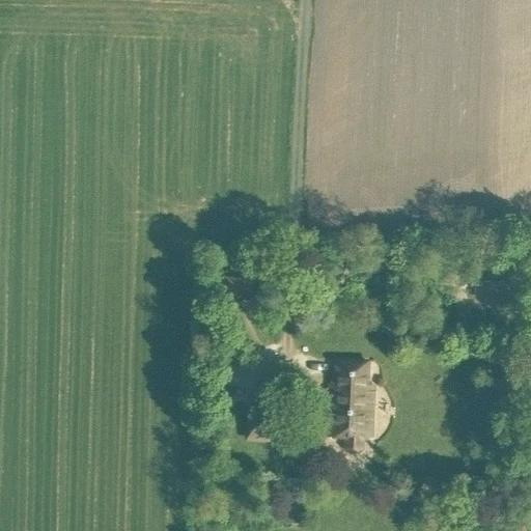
[(371,438),(373,399),(373,385),(367,385),(368,362),(336,361),(336,384),(329,384),(329,407),(317,407),(314,410),(313,425),(317,428),(328,428),(328,437),(346,437),(346,449),(352,452),(359,452),(363,449),(363,438),(371,438)]
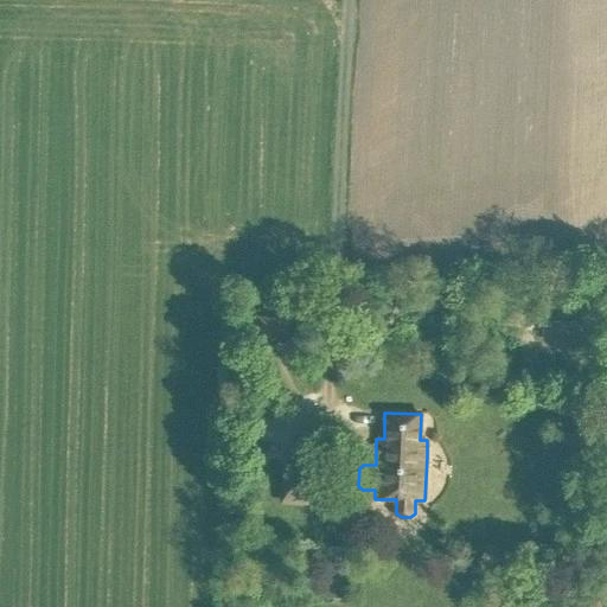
[(282,505),(328,506),(330,468),(286,467),(283,474),(282,505)]
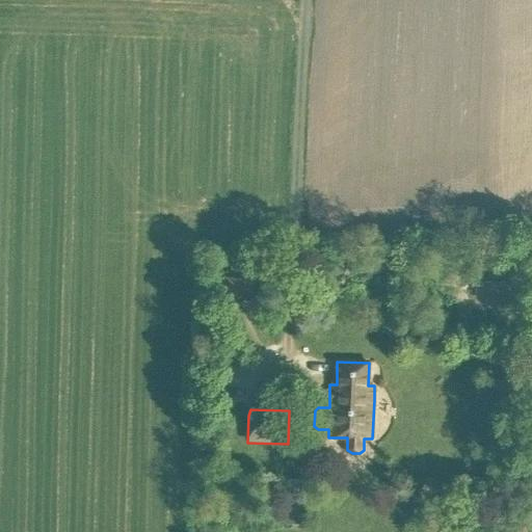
[(477,472),(482,480),(491,480),(495,473),(491,466),(482,464),(477,472)]
